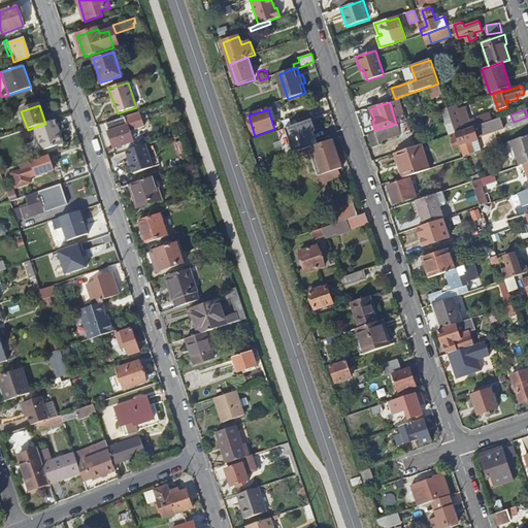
[(476,126),(488,122),(485,113),(473,118),(476,126)]
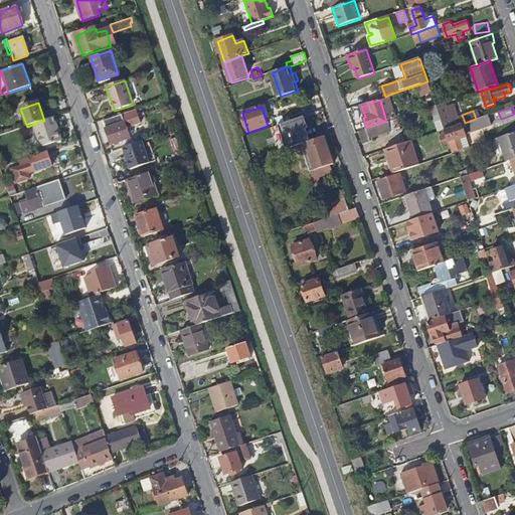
[(131,138),(126,122),(131,120),(129,114),(117,118),(119,124),(107,128),(112,145),(131,138)]
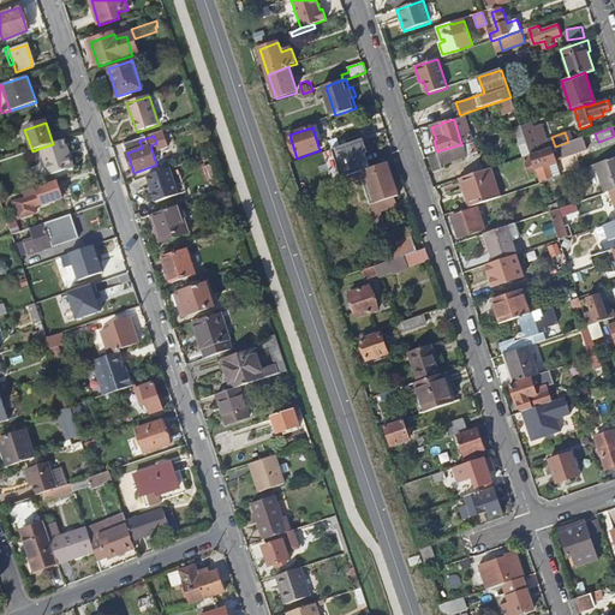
[(555,147),(530,155),(539,183),(560,175),(555,161),(556,160),(555,156),(560,154),(561,159),(587,149),(584,137),(568,142),(555,147)]
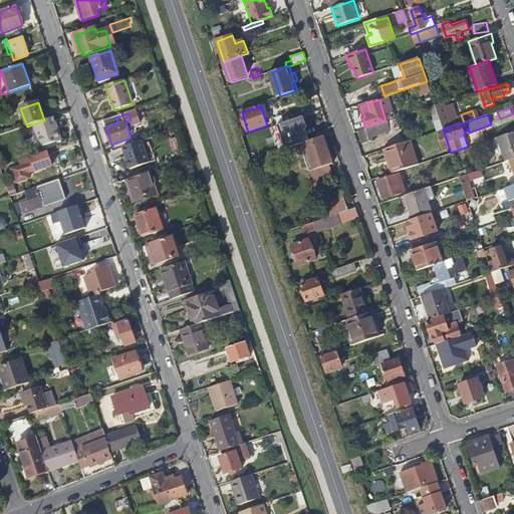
[(34,123),(42,147),(62,141),(54,116),(47,119),(44,120),(34,123)]
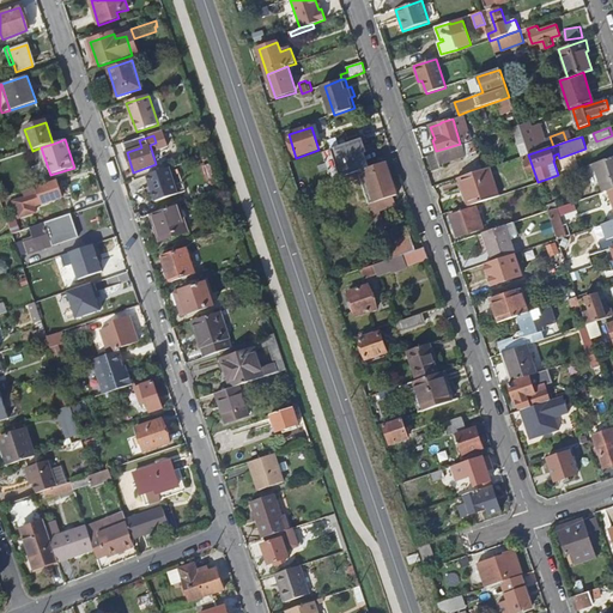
[(344,177),(358,173),(364,170),(369,168),(364,153),(362,155),(357,141),(332,150),(341,178),(344,177)]
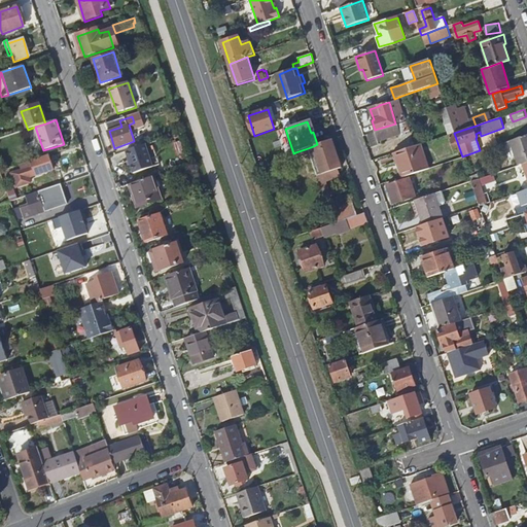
[(407,121),(369,135),(373,146),(380,144),(378,141),(406,133),(403,127),(408,126),(407,121)]
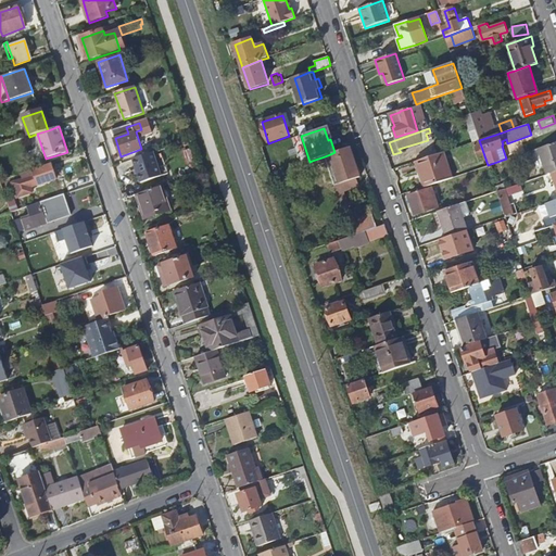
[(469,130),(472,142),(479,140),(476,128),(469,130)]
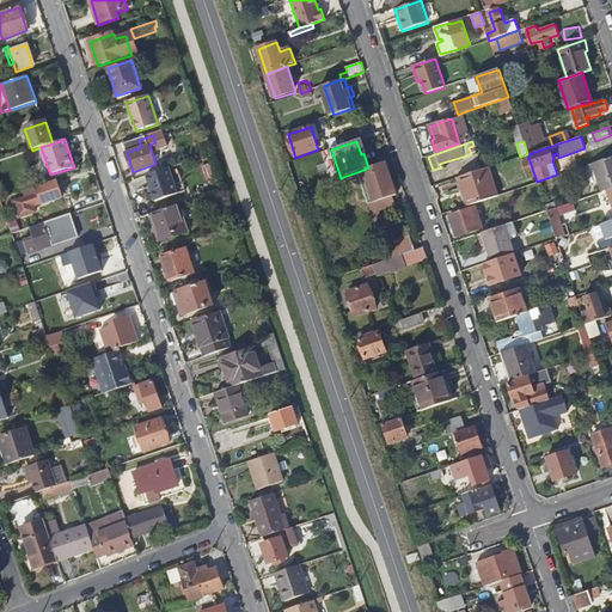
[(611,155),(592,163),(603,193),(607,190),(611,188),(611,155)]
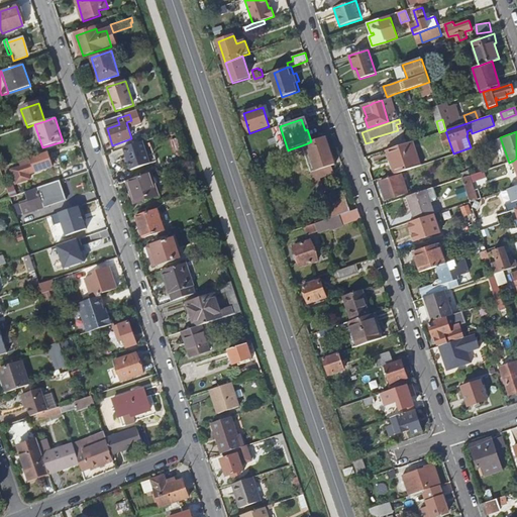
[(307,143),(314,164),(309,166),(318,192),(324,190),(319,178),(333,173),(331,166),(335,164),(325,136),(311,141),(307,143)]
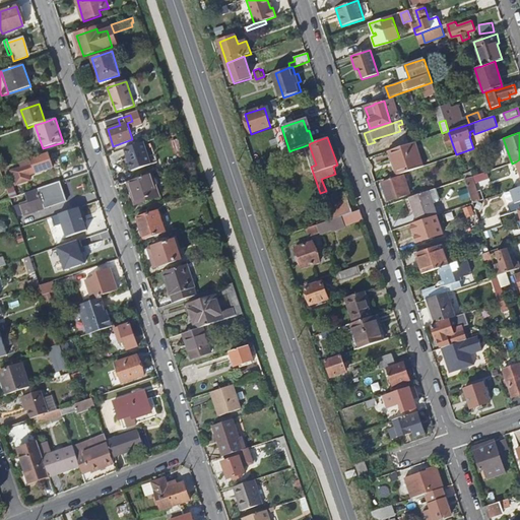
[(392,150),(397,166),(396,167),(398,174),(424,166),(414,142),(392,150)]
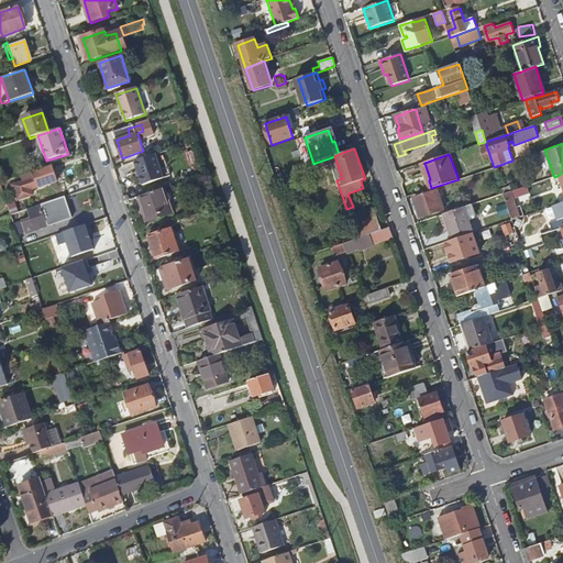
[(135,161),(143,185),(164,178),(156,155),(135,161)]
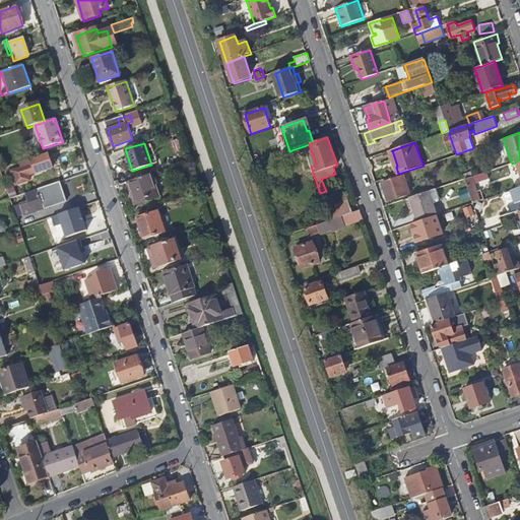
[(291,150),(294,155),(306,151),(304,146),(291,150)]
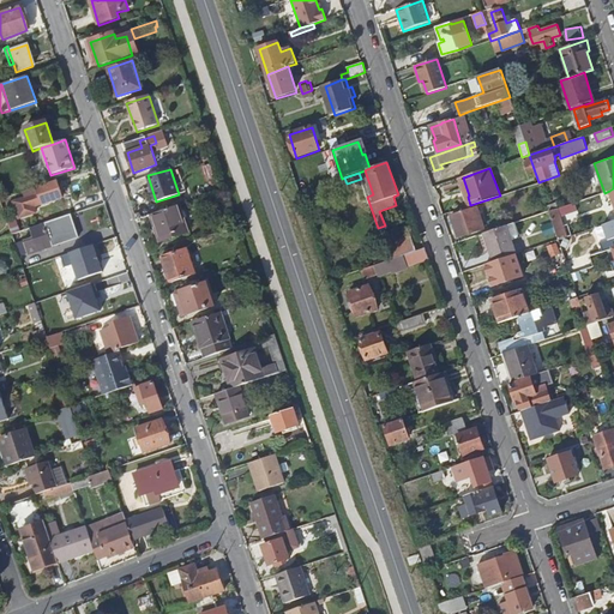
[(25,199),(13,203),(19,218),(35,214),(32,208),(61,198),(56,181),(24,192),(25,199)]
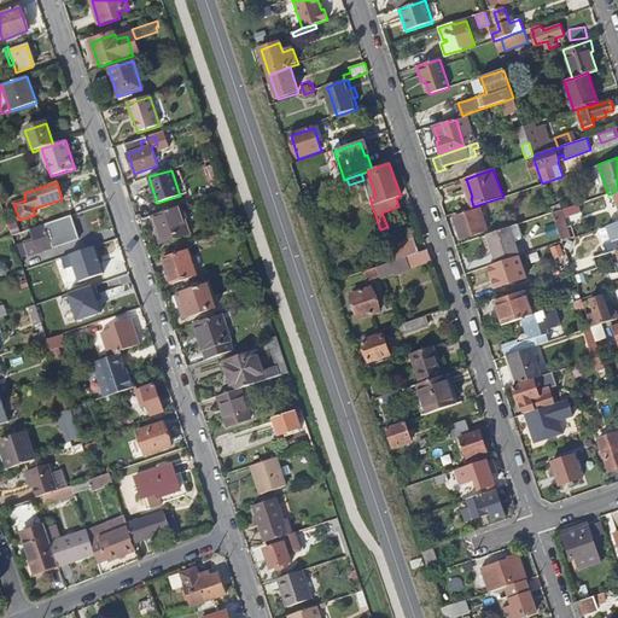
[(85,200),(88,210),(106,204),(103,194),(85,200)]
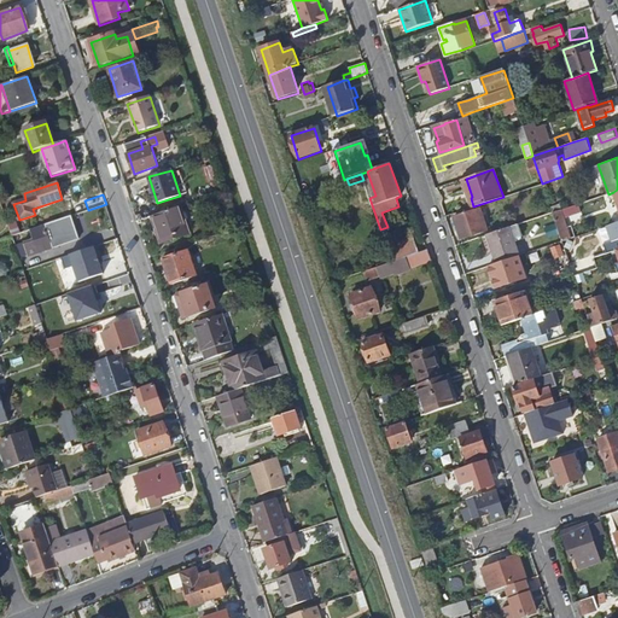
[(578,204),(553,213),(555,221),(564,217),(581,211),(578,204)]
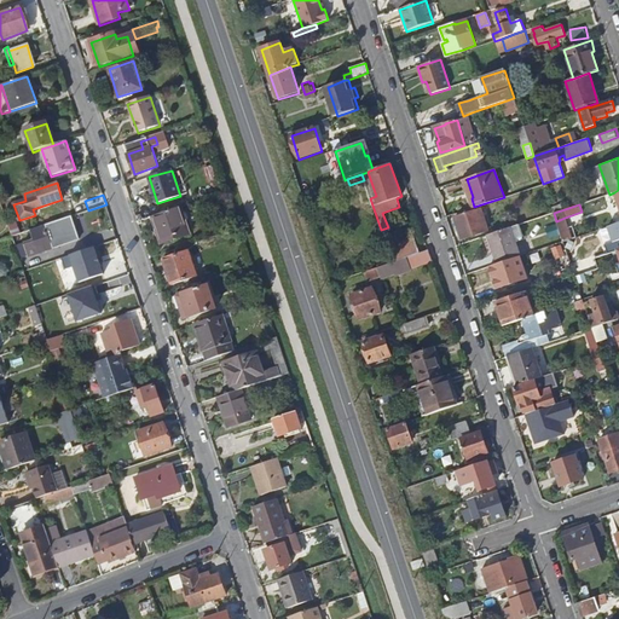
[(152,218),(161,244),(190,236),(180,208),(152,218)]
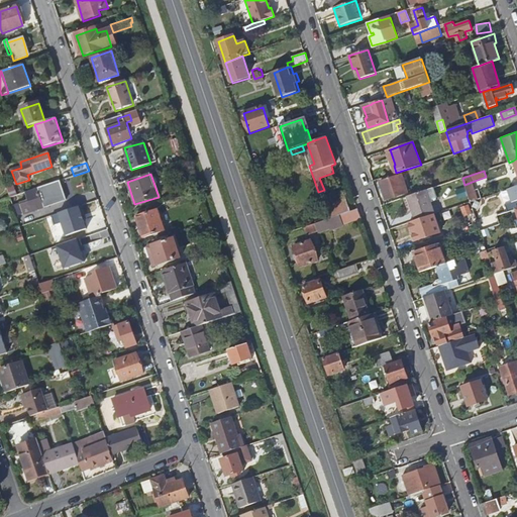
[(400,175),(380,182),(386,200),(393,197),(394,201),(408,196),(407,193),(408,193),(404,182),(403,183),(400,175)]
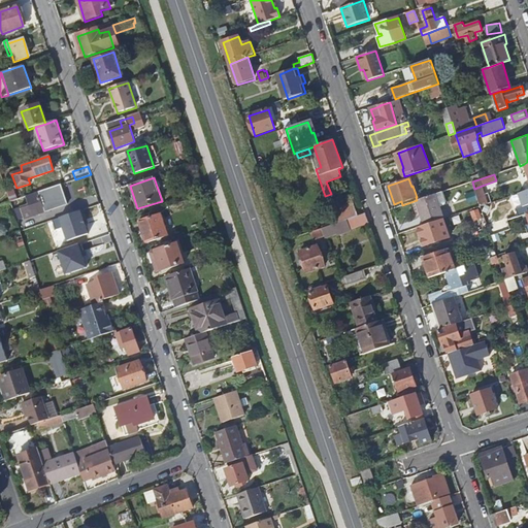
[(26,197),(32,217),(68,204),(61,185),(26,197)]
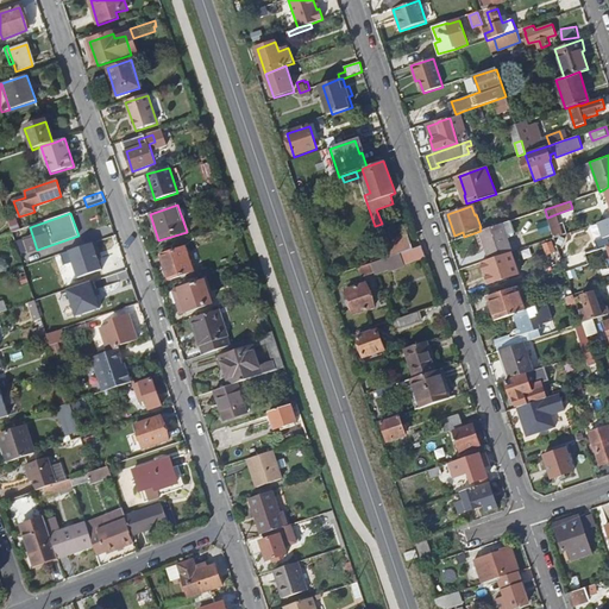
[(547,218),(553,238),(563,236),(556,214),(547,218)]
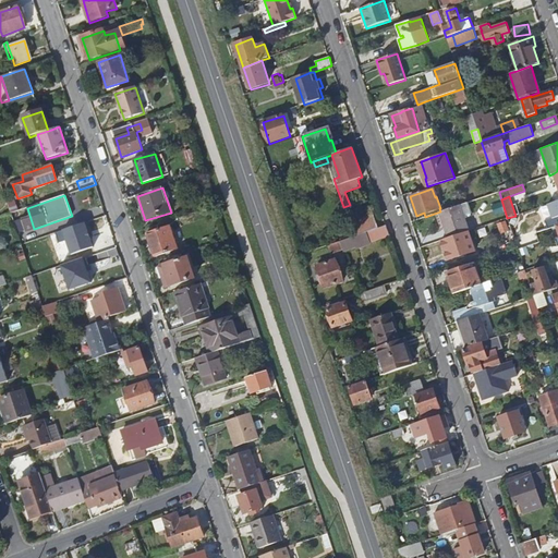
[(12,211),(20,209),(15,197),(8,201),(12,211)]
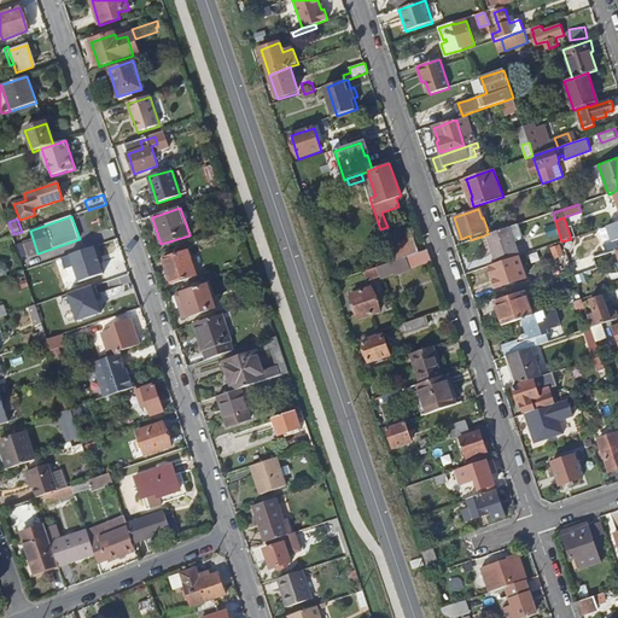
[(488,234),(499,263),(518,256),(513,240),(523,237),(518,225),(488,234)]
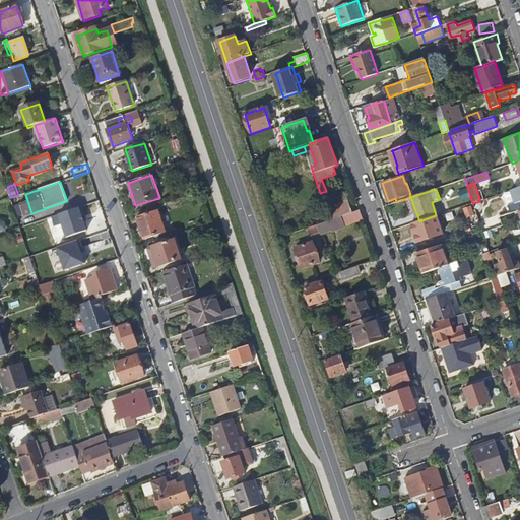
[(2,202),(7,216),(15,213),(10,199),(2,202)]
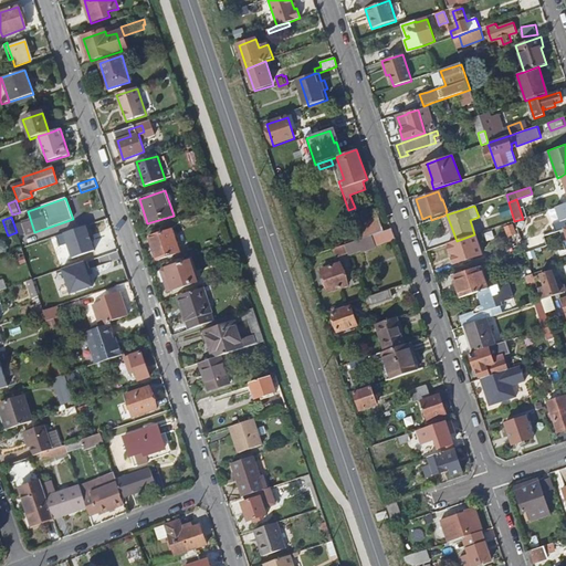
[(356,224),(362,239),(384,231),(379,217),(356,224)]
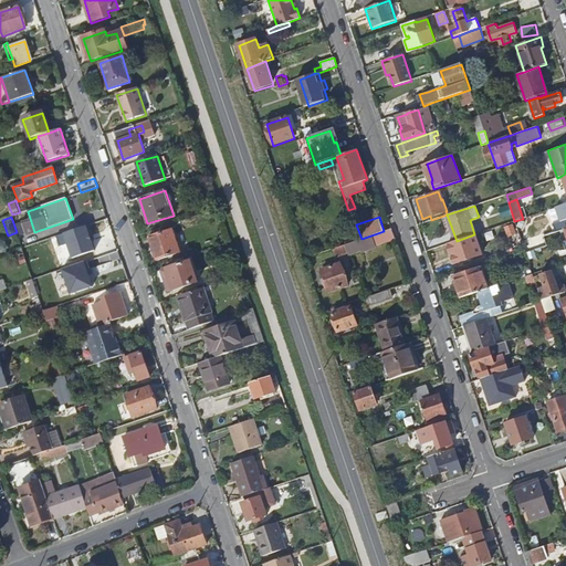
[(70,223),(72,231),(87,226),(85,218),(70,223)]
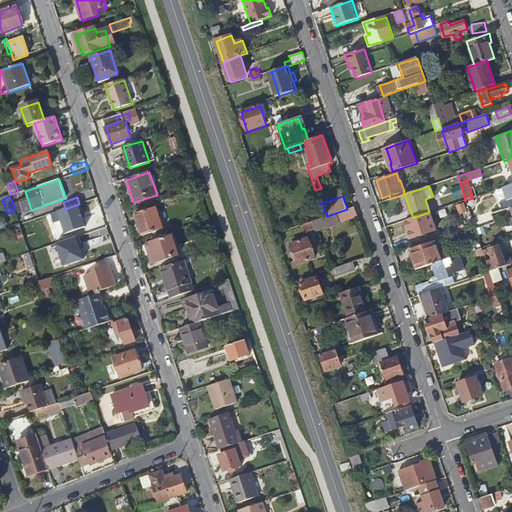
[(457,206),(460,214),(469,211),(466,202),(457,206)]
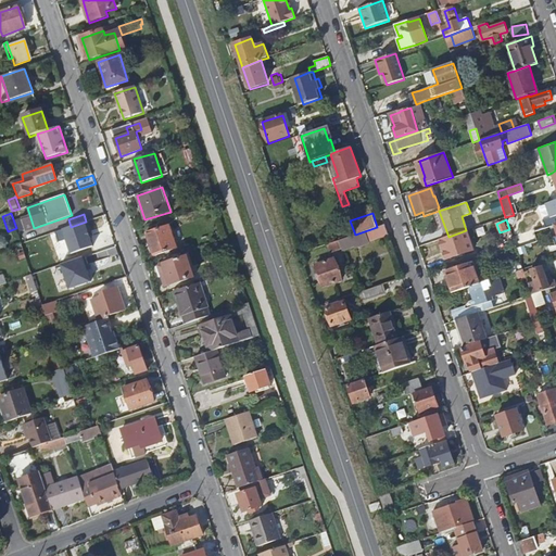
[(355,235),(328,244),(330,252),(357,242),(358,244),(389,235),(384,224),(377,227),(355,235)]
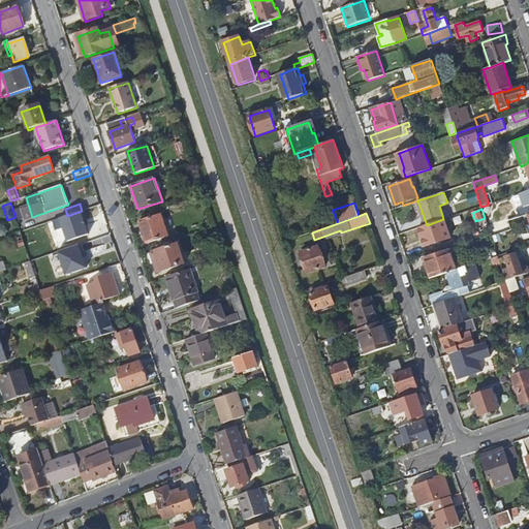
[(161,214),(139,222),(147,243),(168,235),(161,214)]
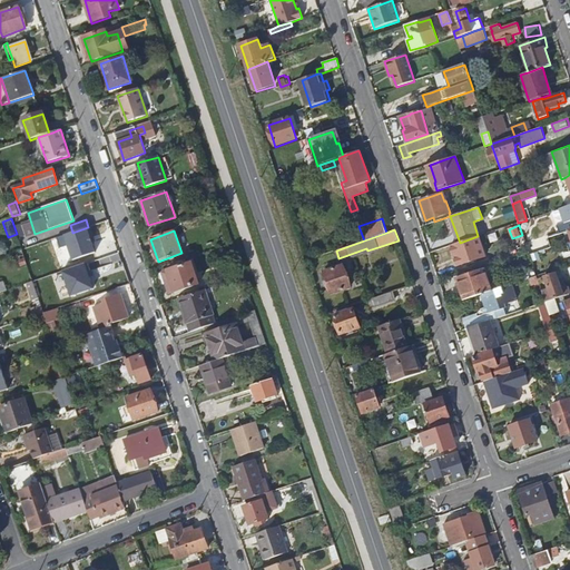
[(460,243),(451,246),(458,266),(485,256),(478,236),(460,243)]
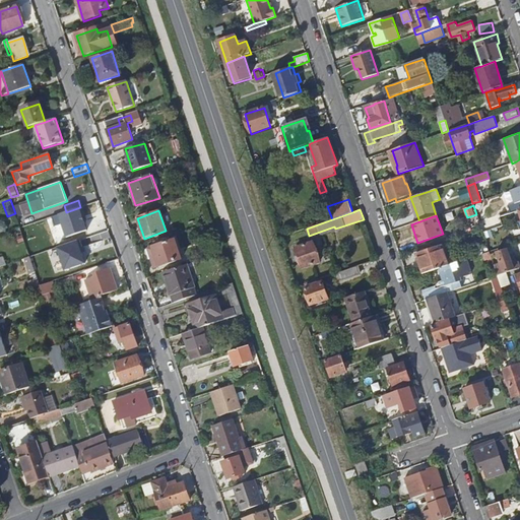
[(105,247),(96,222),(75,230),(83,254),(105,247)]
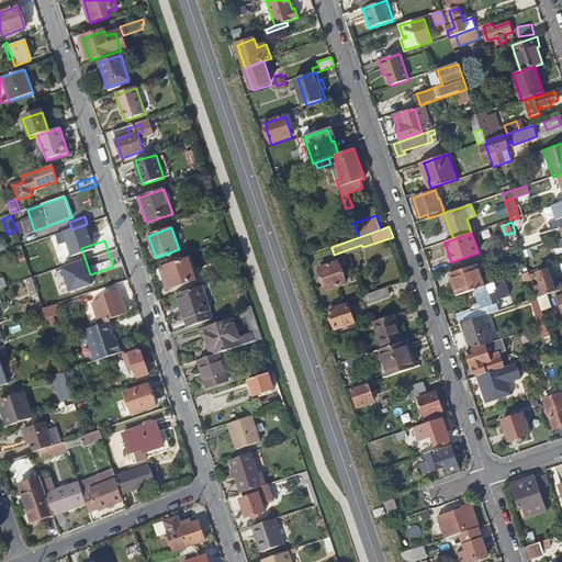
[(189,259),(165,267),(172,289),(197,281),(189,259)]
